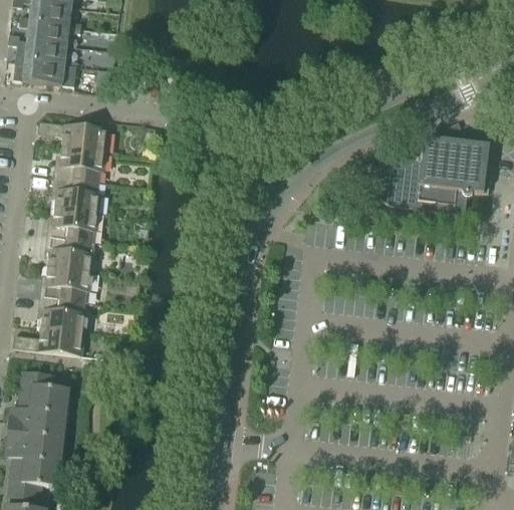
[(31,3),(70,8),(71,0),(23,0),(22,4),(31,5),(31,3)]
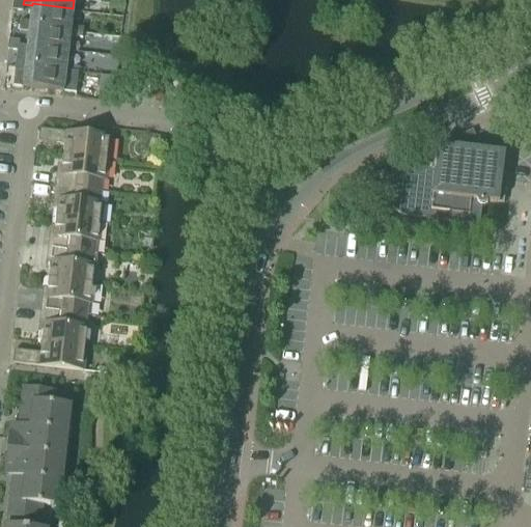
[(30,23),(83,30),(83,25),(72,23),(73,8),(32,3),(32,5),(30,19),(30,23)]
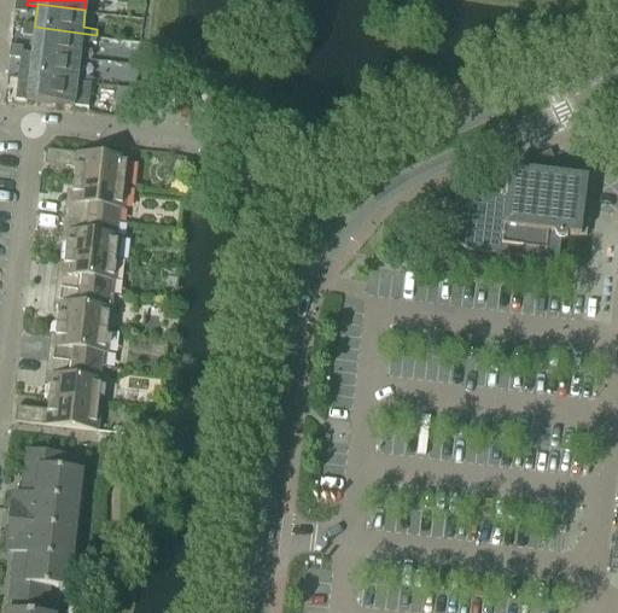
[(31,51),(80,56),(82,39),(95,40),(97,35),(35,27),(35,22),(24,19),(23,31),(34,33),(31,51)]
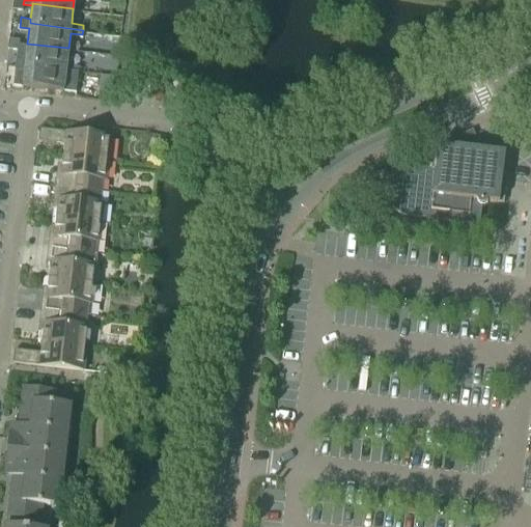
[(18,47),(17,57),(26,58),(25,63),(78,70),(79,64),(66,62),(68,48),(27,44),(19,43),(20,37),(9,35),(8,46),(18,47)]
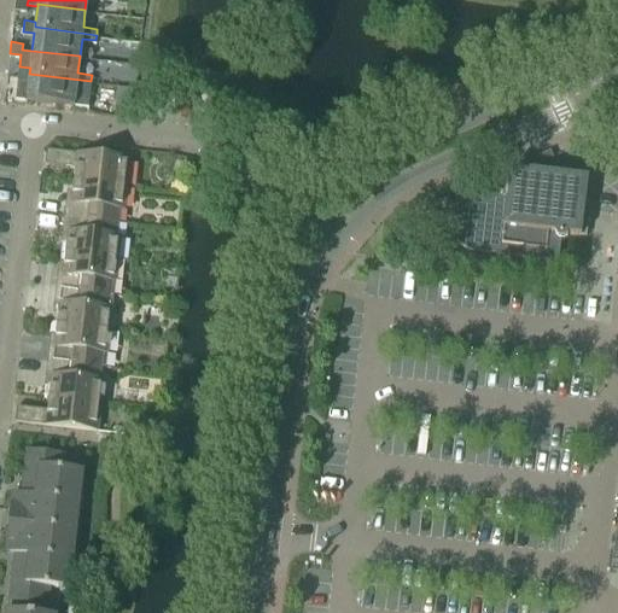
[(17,77),(16,95),(27,98),(74,103),(88,105),(91,87),(91,81),(29,74),(30,68),(19,66),(18,66),(17,77)]
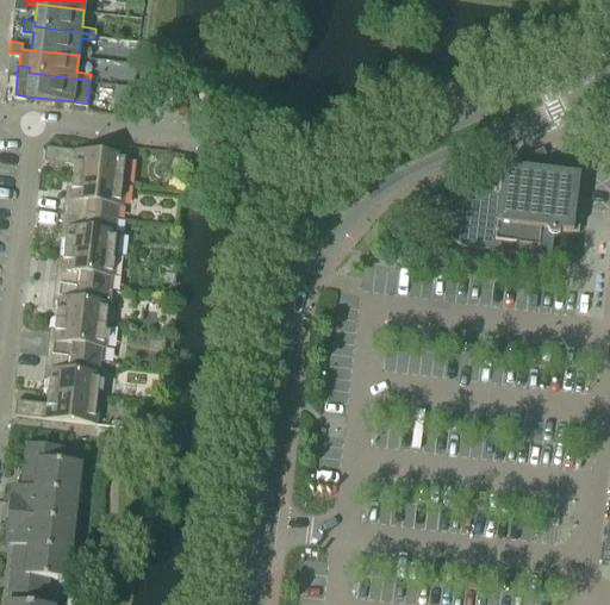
[(75,161),(73,175),(124,181),(128,154),(45,144),(44,160),(73,162),(75,161)]
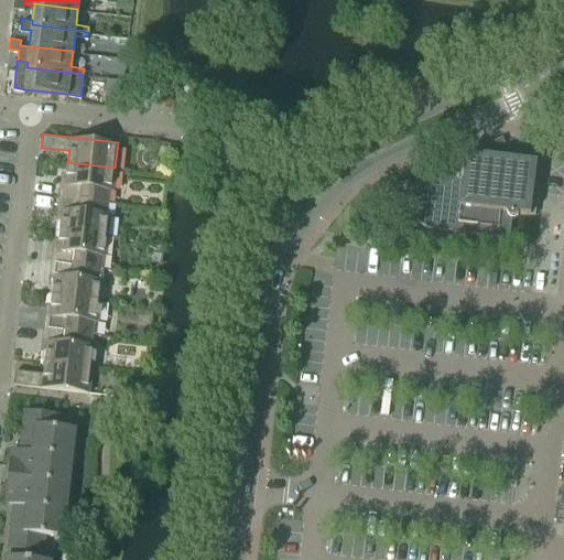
[(537,160),(466,151),(465,162),(435,174),(433,176),(431,178),(429,179),(426,181),(424,183),(422,185),(421,187),(420,191),(419,193),(418,195),(418,198),(412,197),(412,195),(411,195),(411,197),(411,201),(411,203),(411,205),(412,207),(412,210),(413,212),(414,214),(415,216),(418,217),(419,219),(421,221),(422,223),(426,225),(430,226),(434,227),(509,236),(511,216),(514,216),(517,214),(518,212),(534,213),(538,185),(533,185),(537,160)]
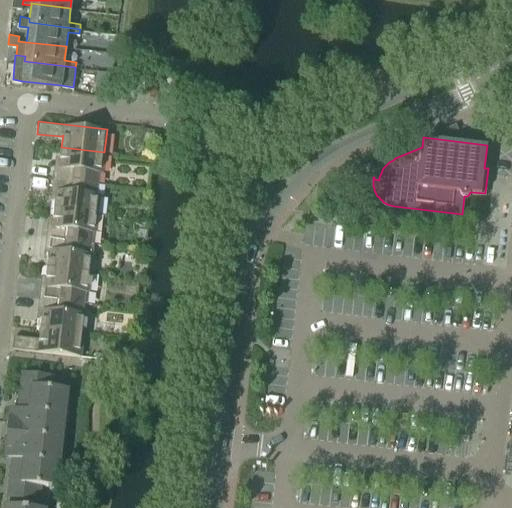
[(55,164),(53,177),(97,182),(98,171),(102,171),(104,152),(61,147),(59,164),(55,164)]
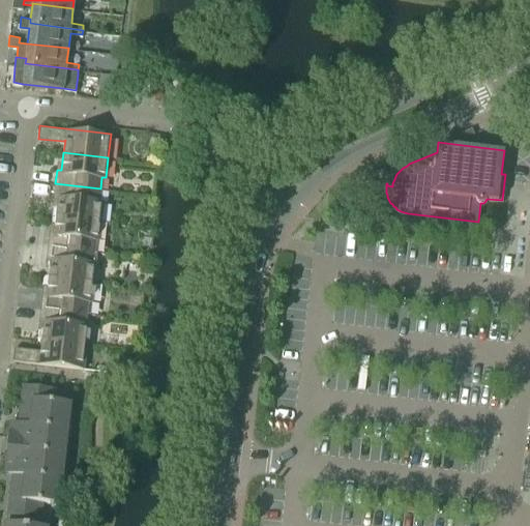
[(58,197),(56,214),(100,220),(102,200),(99,200),(100,188),(55,183),(54,197),(58,197)]
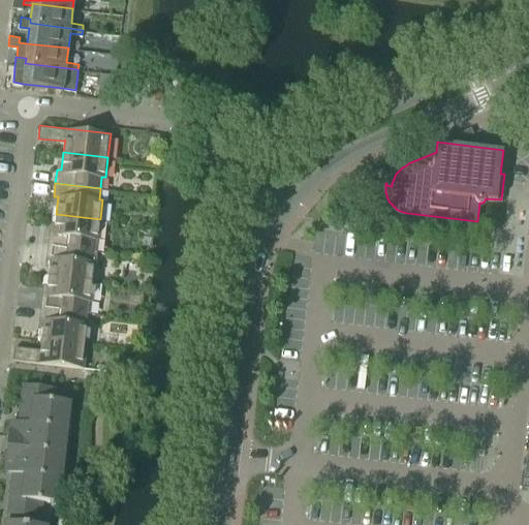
[(50,230),(48,244),(97,250),(97,249),(98,239),(100,219),(56,214),(55,232),(50,230)]
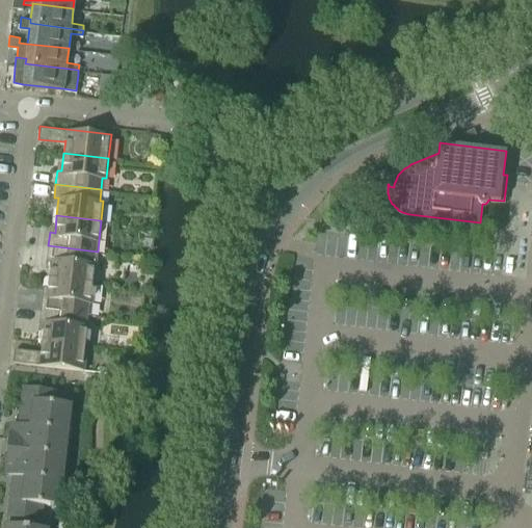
[(51,260),(50,278),(94,283),(98,252),(48,245),(47,259),(51,260)]
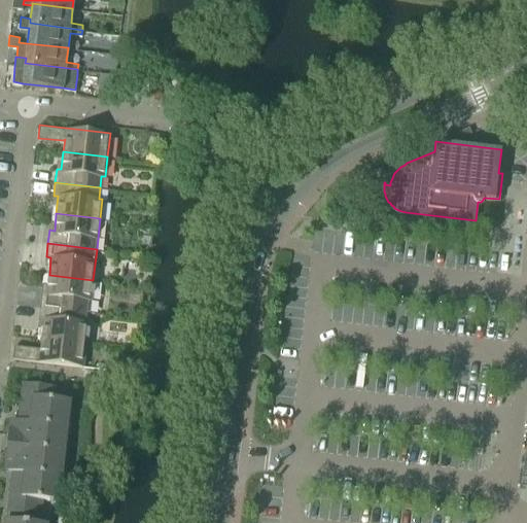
[(42,291),(40,305),(85,310),(90,310),(91,299),(93,280),(49,275),(47,291),(42,291)]
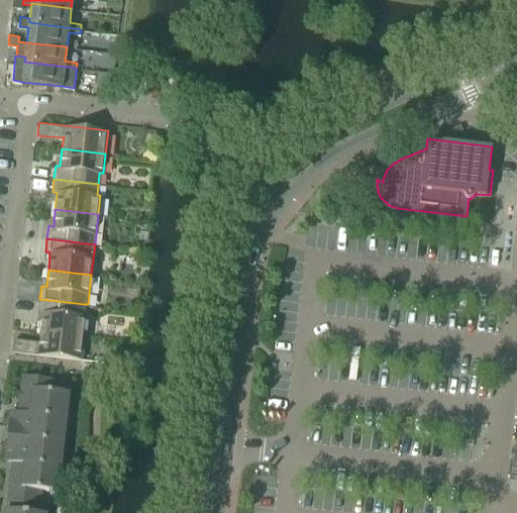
[(43,313),(41,330),(85,334),(87,316),(83,315),(84,304),(39,299),(38,312),(43,313)]
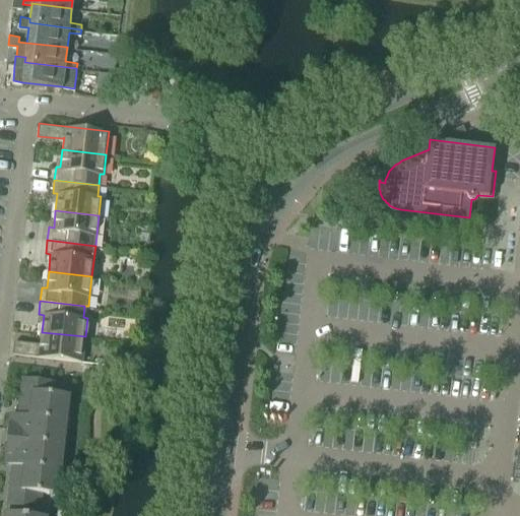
[(85,336),(42,332),(40,344),(39,342),(14,339),(13,352),(82,360),(85,336)]
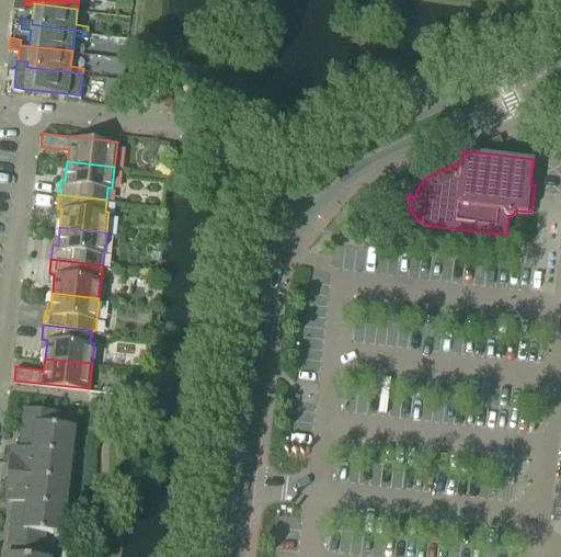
[(12,444),(6,499),(19,500),(18,508),(13,508),(9,538),(43,543),(44,530),(61,532),(73,424),(57,422),(58,409),(25,406),(22,436),(26,438),(25,445),(12,444)]
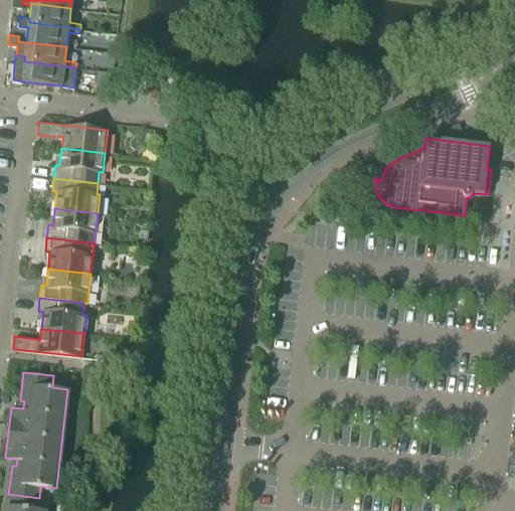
[(39,510),(40,510),(40,506),(38,506),(39,498),(8,494),(6,510),(39,510)]
